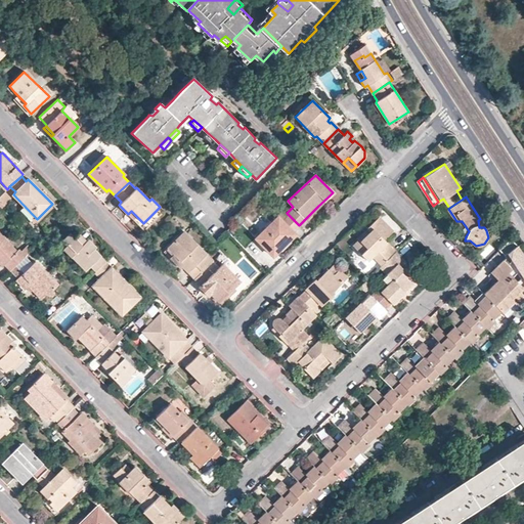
[(293,232),(299,225),(289,215),(281,220),(277,216),(255,237),(272,256),(278,250),(295,233),(293,232)]
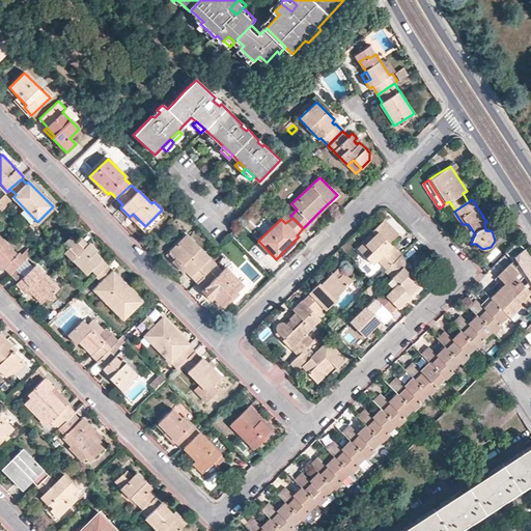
[(383,219),(381,222),(395,236),(398,234),(383,219)]
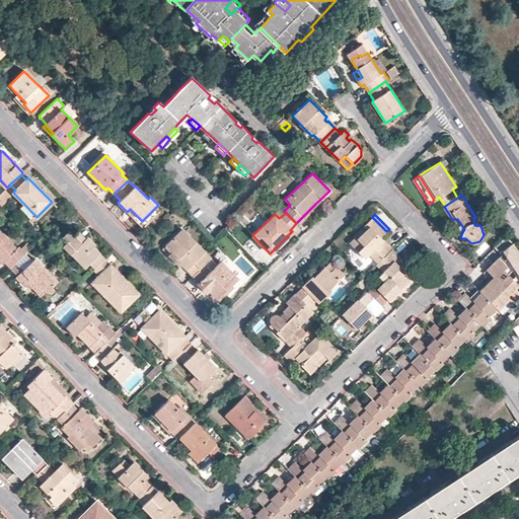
[(373,249),(382,258),(391,248),(380,237),(386,231),(372,217),(364,225),(366,229),(358,238),(356,236),(350,242),(364,257),(366,255),(373,249)]
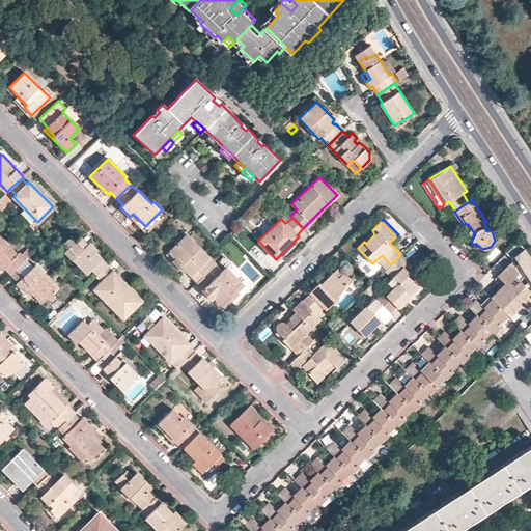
[(463,224),(472,240),(475,234),(468,224),(463,224)]
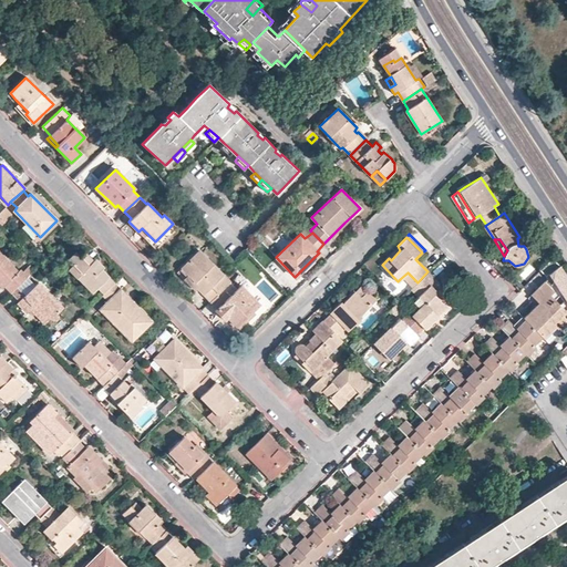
[(388,257),(389,258),(391,260),(400,250),(398,246),(391,253),(388,257)]
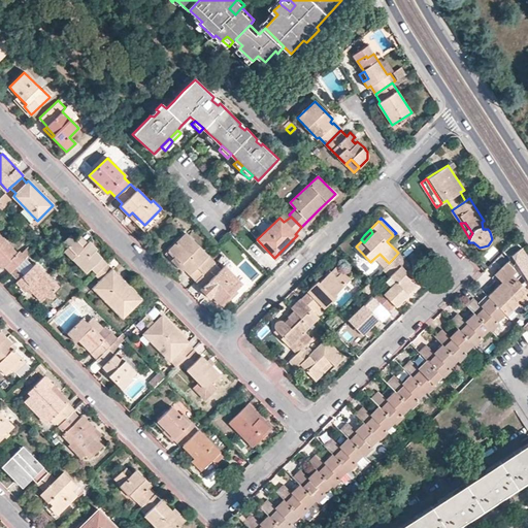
[(184,268),(196,279),(207,268),(215,261),(187,233),(165,253),(171,259),(182,269),(184,268)]
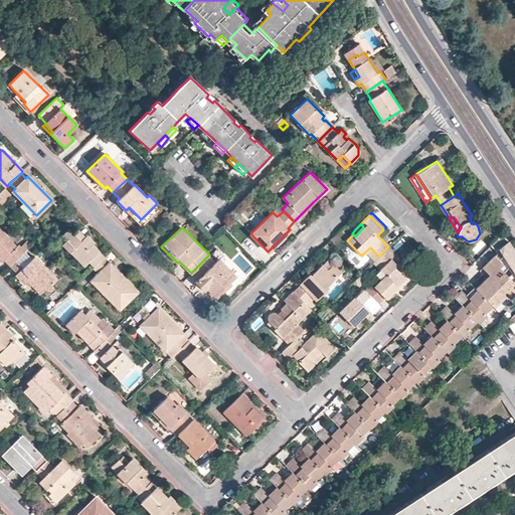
[(95,267),(104,258),(92,244),(94,242),(86,234),(83,236),(80,233),(77,230),(74,233),(69,228),(61,235),(66,240),(62,244),(69,252),(70,251),(84,266),(89,262),(95,267)]
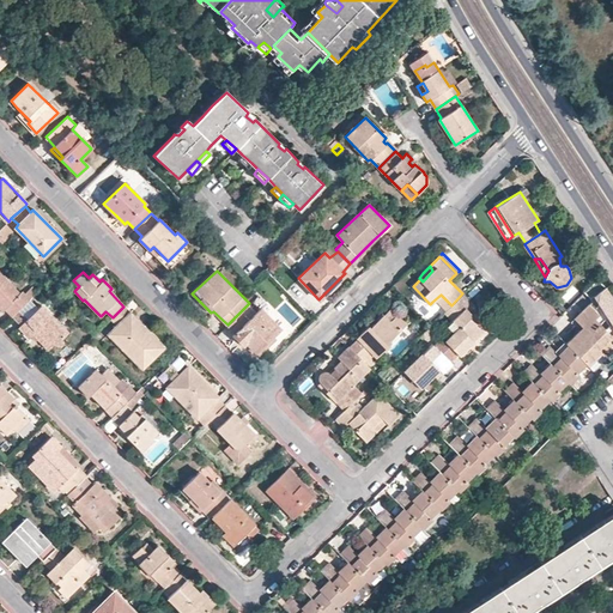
[(19,309),(30,299),(22,291),(19,293),(0,273),(0,307),(2,309),(4,308),(12,316),(19,309)]
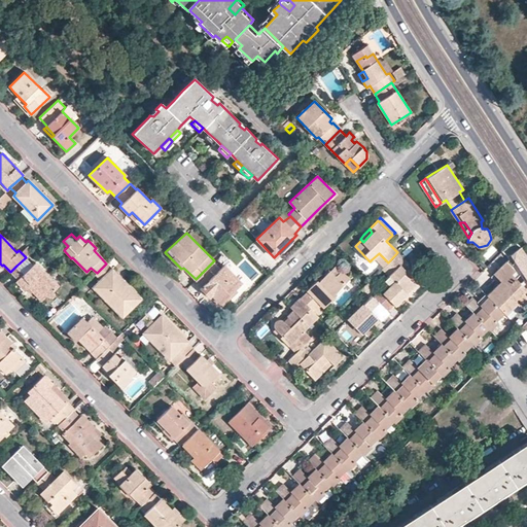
[(508,259),(506,261),(515,271),(512,274),(526,288),(526,287),(526,257),(521,248),(514,240),(500,252),(508,259)]
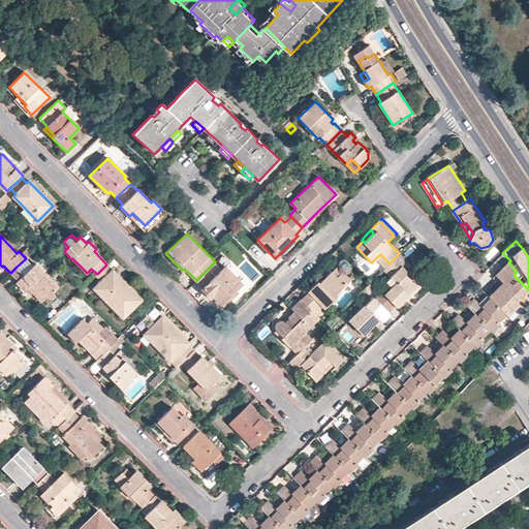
[(390,287),(382,293),(394,305),(396,307),(403,300),(399,297),(404,291),(408,294),(416,285),(405,274),(407,272),(402,266),(406,261),(399,253),(390,263),(382,270),(390,276),(384,281),(390,287)]
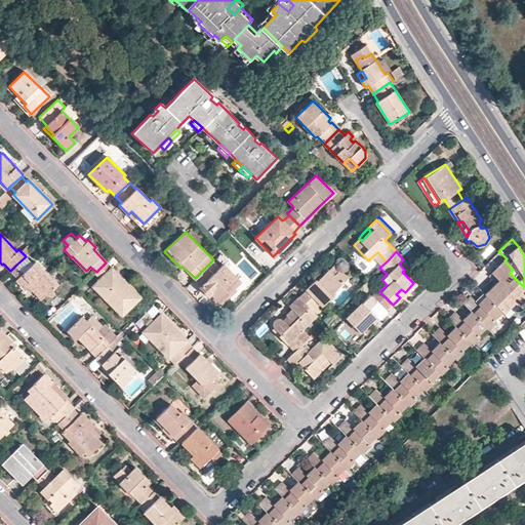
[(370,258),(379,268),(387,261),(377,252),(370,258)]
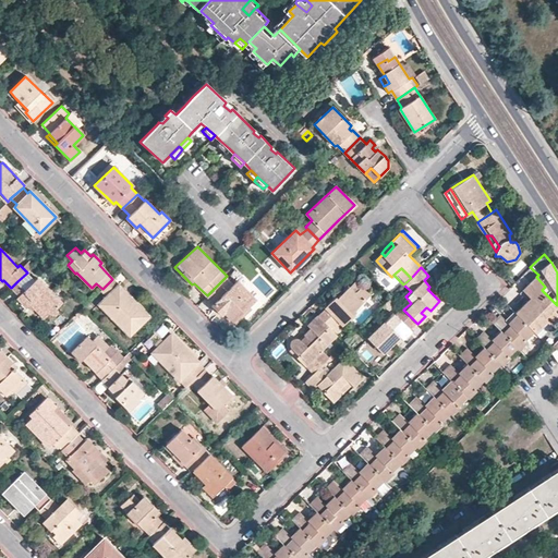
[(518,315),(532,329),(544,318),(545,320),(550,326),(557,318),(557,314),(555,312),(553,310),(557,305),(542,290),(545,287),(536,277),(523,290),(530,296),(524,302),(514,312),(518,315)]
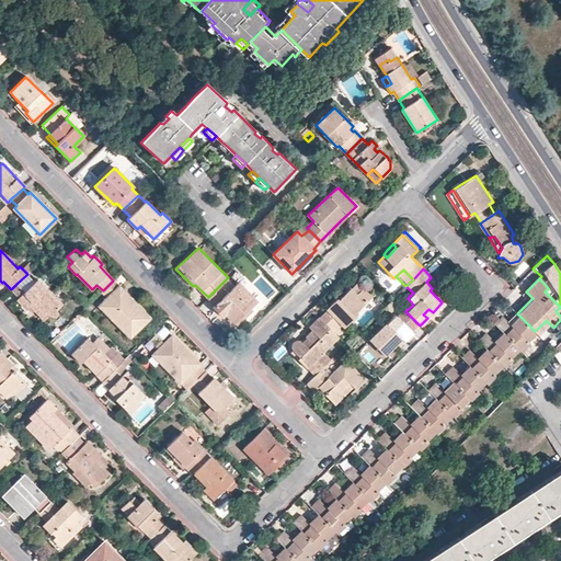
[(25,290),(18,283),(11,289),(19,297),(18,298),(25,306),(27,308),(32,305),(46,320),(49,316),(52,318),(55,318),(57,318),(59,316),(60,315),(60,312),(60,311),(59,309),(58,308),(61,304),(56,298),(37,279),(25,290)]
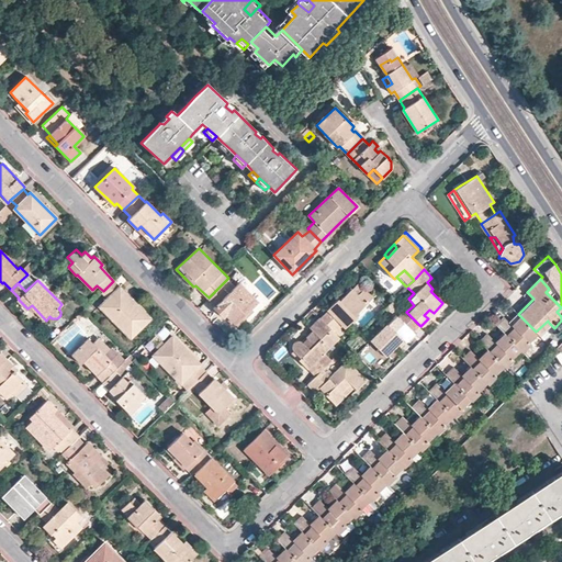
[(133,301),(113,281),(103,291),(101,293),(107,299),(99,306),(102,310),(130,338),(149,318),(133,301)]
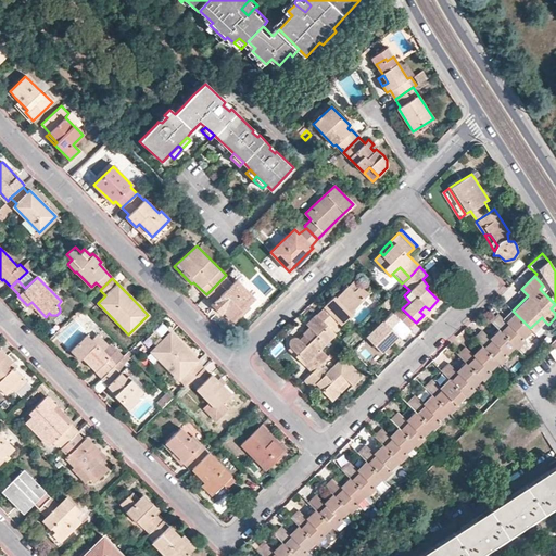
[(218,282),(206,294),(213,302),(211,303),(217,310),(220,313),(223,311),(231,319),(255,298),(237,278),(225,290),(218,282)]
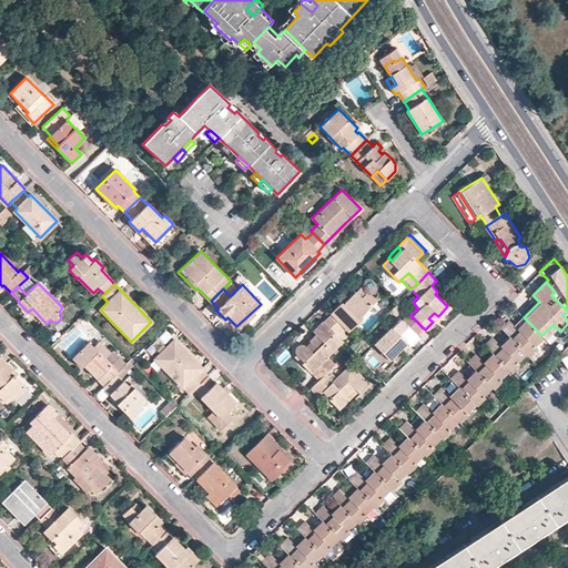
[(324,322),(335,333),(342,325),(348,331),(361,317),(361,315),(375,301),(365,291),(359,297),(354,292),(345,301),(347,303),(345,306),(342,304),(341,303),(331,313),(332,314),(324,322)]
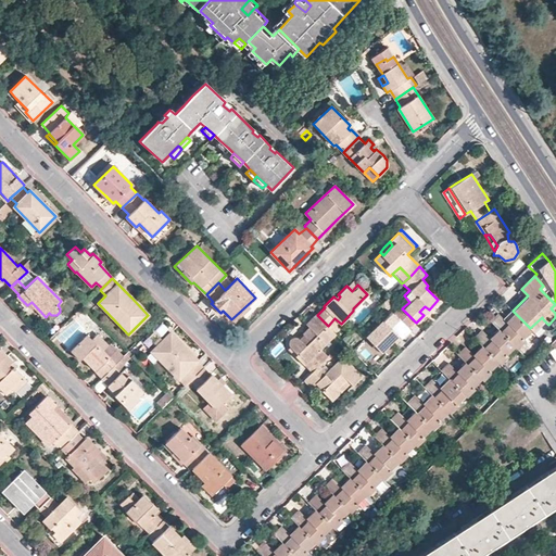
[(402,308),(400,306),(393,313),(392,312),(366,337),(380,352),(393,340),(397,336),(400,338),(409,329),(406,327),(414,320),(402,308)]
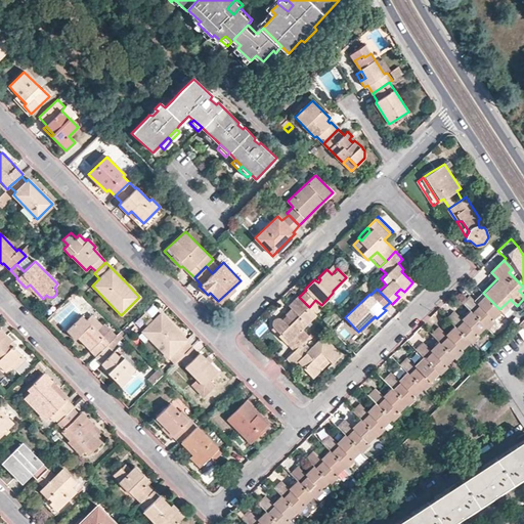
[(402,294),(404,292),(400,289),(395,294),(399,297),(402,294)]
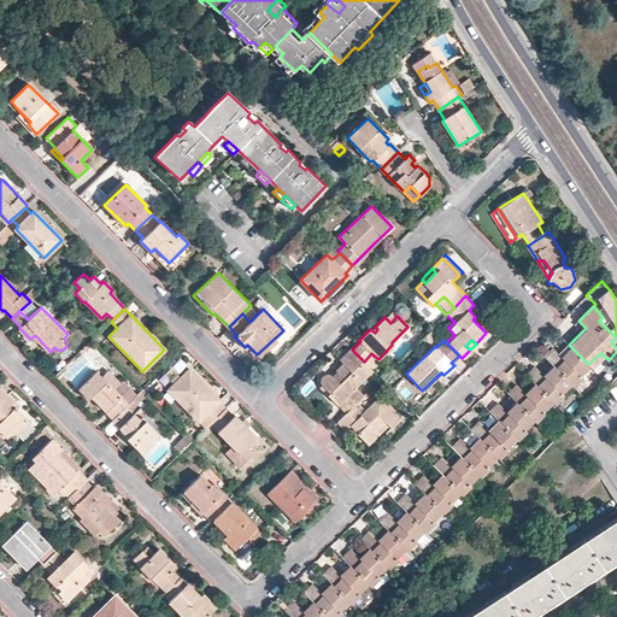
[(580,372),(588,364),(573,348),(563,358),(553,348),(550,352),(545,357),(554,365),(571,382),(573,385),(582,375),(580,372)]
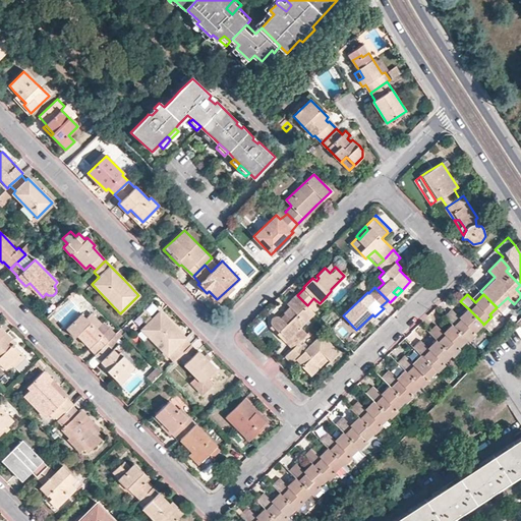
[(285,341),(292,348),(300,340),(306,335),(299,327),(313,311),(307,305),(297,295),(292,300),(287,305),(290,307),(284,312),(286,314),(282,317),(279,315),(278,314),(277,314),(275,314),(274,315),(273,316),(272,317),(271,319),(271,321),(270,322),(270,323),(271,324),(272,325),(277,331),(275,334),(284,342),(285,341)]
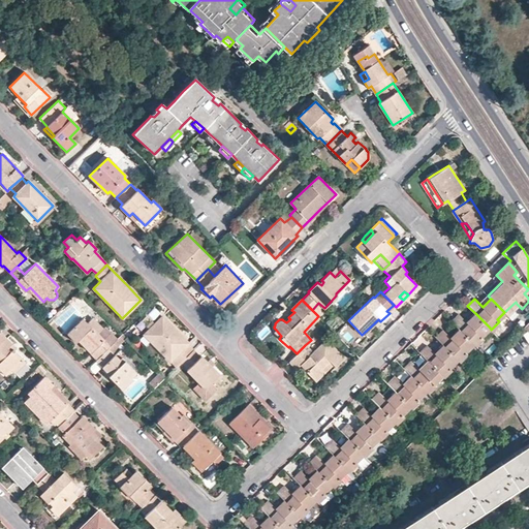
[(504,313),(506,314),(517,304),(516,302),(504,312),(504,313)]
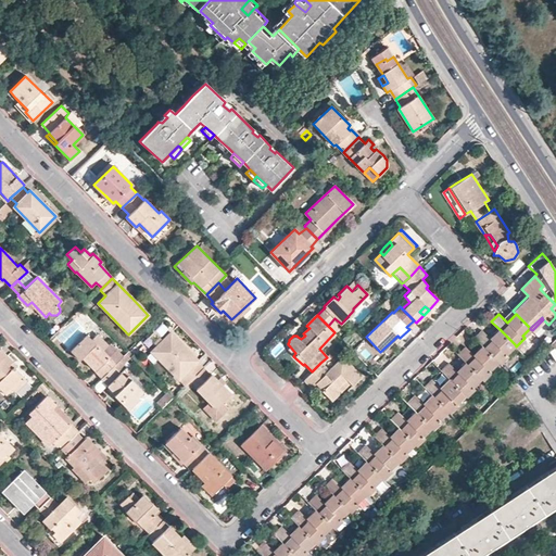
[(506,353),(515,344),(500,329),(491,339),(482,330),(479,333),(475,338),(483,346),(497,362),(500,363),(507,354),(506,353)]
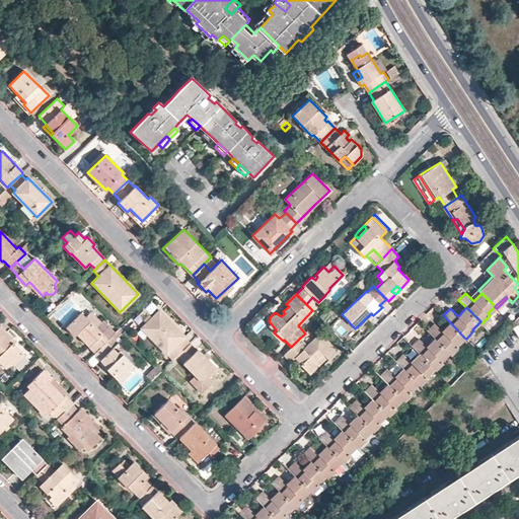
[(141,328),(172,360),(176,355),(190,343),(183,338),(184,337),(169,320),(159,310),(141,328)]
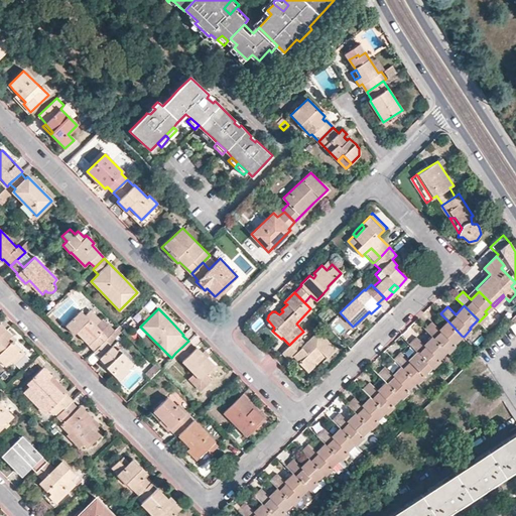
[(81,336),(95,351),(105,340),(108,338),(115,331),(103,318),(101,320),(90,309),(85,314),(81,310),(66,326),(74,334),(76,332),(81,336)]
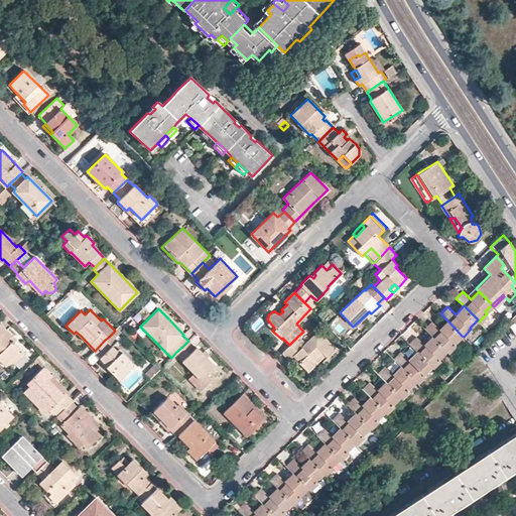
[(455,343),(462,336),(448,321),(439,330),(432,321),(429,325),(425,329),(432,336),(446,350),(448,352),(457,344),(455,343)]
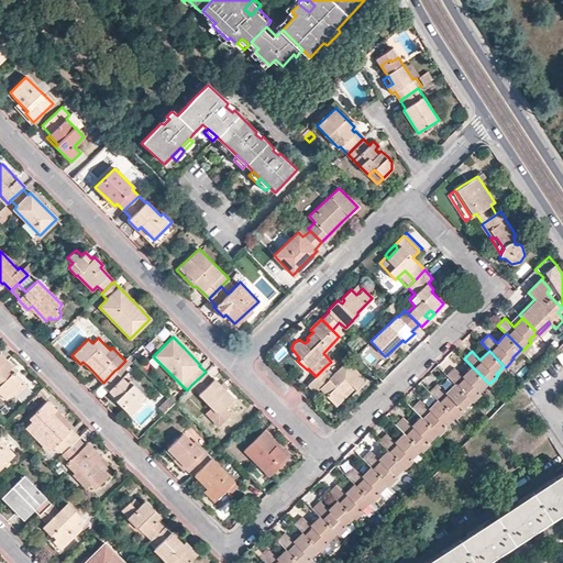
[(0,394),(4,399),(23,382),(14,373),(14,372),(12,373),(9,370),(12,366),(0,353),(0,352),(0,394)]
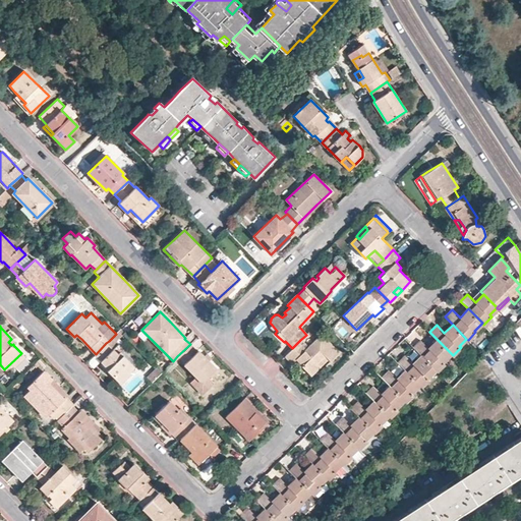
[(292,348),(284,356),(291,362),(295,358),(301,364),(300,366),(309,375),(319,366),(315,363),(324,355),(330,360),(338,352),(320,334),(307,346),(300,340),(292,348)]
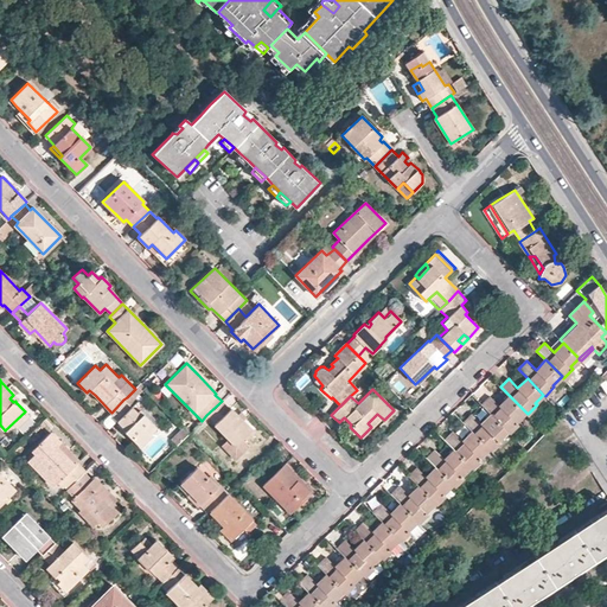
[(517,421),(525,411),(509,395),(499,406),(491,396),(486,400),(483,404),(491,413),(506,429),(509,432),(518,422),(517,421)]
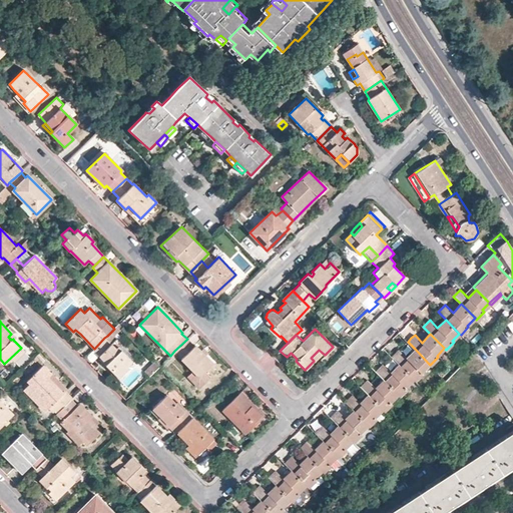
[(94,349),(93,350),(102,359),(107,364),(105,366),(117,378),(127,368),(126,367),(132,361),(117,347),(114,349),(104,338),(94,349)]
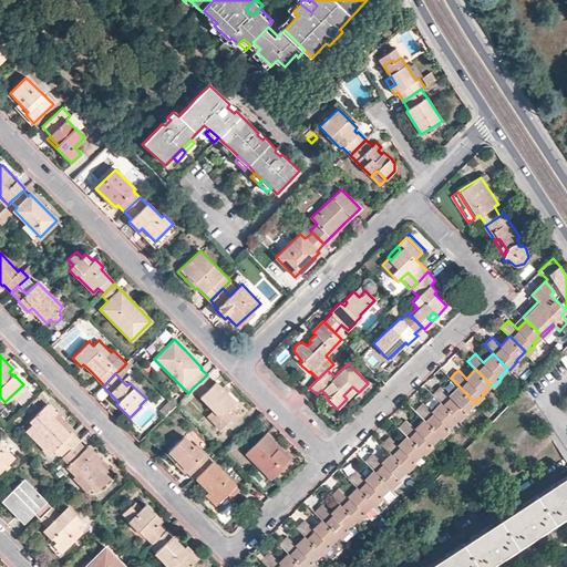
[(207,374),(193,388),(202,395),(199,397),(212,410),(208,414),(220,426),(233,414),(227,409),(235,401),(228,394),(214,380),(213,381),(207,374)]
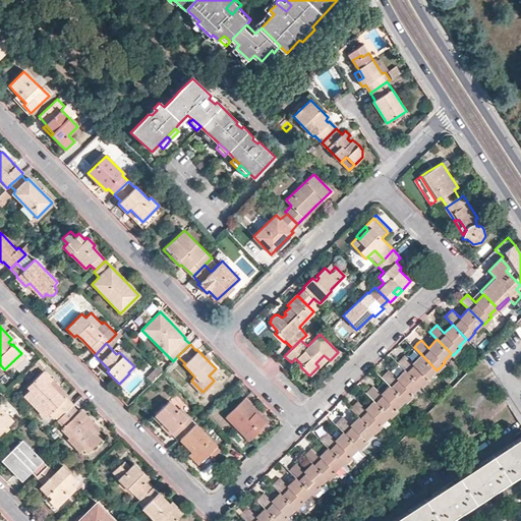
[(24,356),(21,353),(4,369),(8,373),(24,356)]
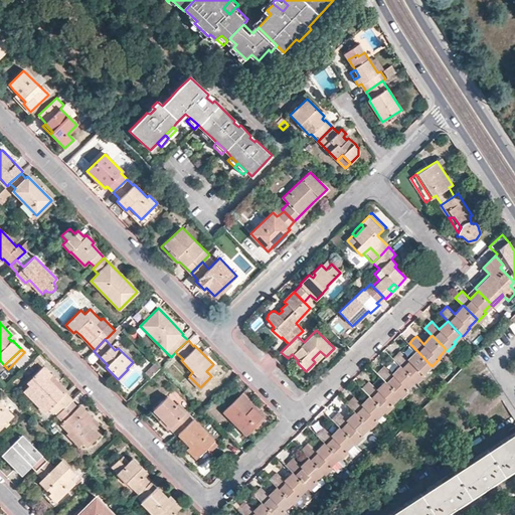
[(422,371),(430,364),(416,350),(408,359),(400,351),(397,354),(393,358),(400,366),(414,380),(416,381),(424,373),(422,371)]
